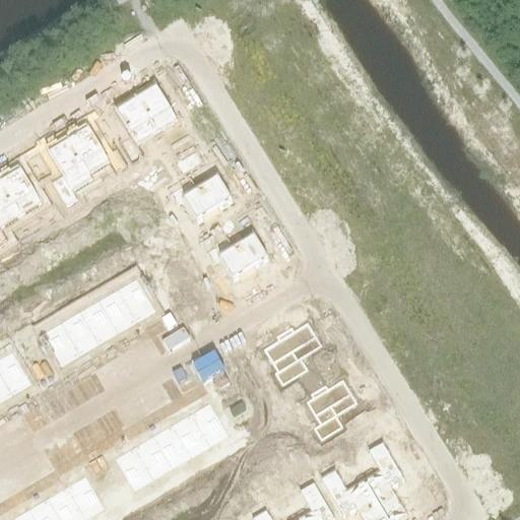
[(155,86),(135,99),(158,137),(179,124),(155,86)]
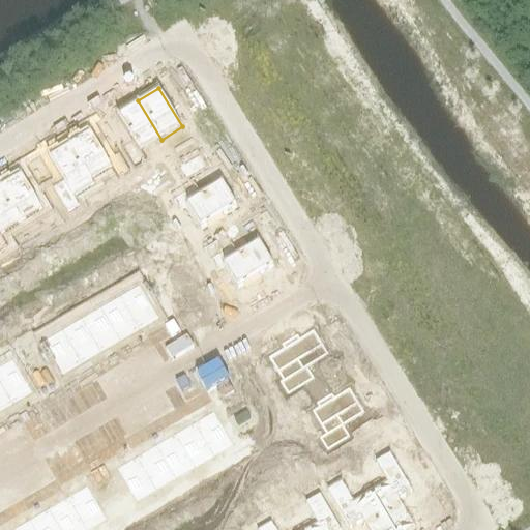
[(138,100),(116,114),(133,141),(122,148),(136,170),(147,163),(141,152),(162,140),(138,100)]
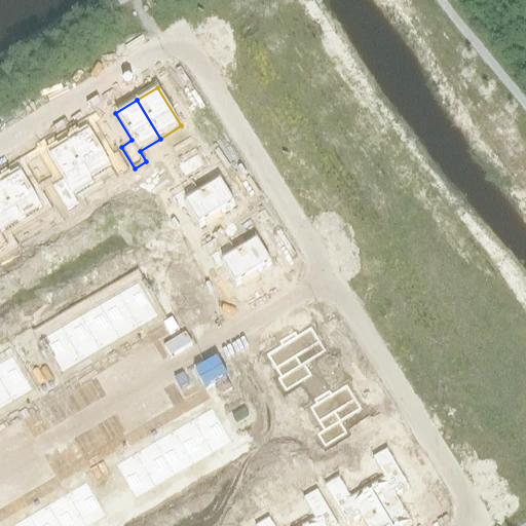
[(88,129),(68,143),(91,181),(92,181),(111,168),(118,179),(129,172),(116,150),(105,156),(88,129)]
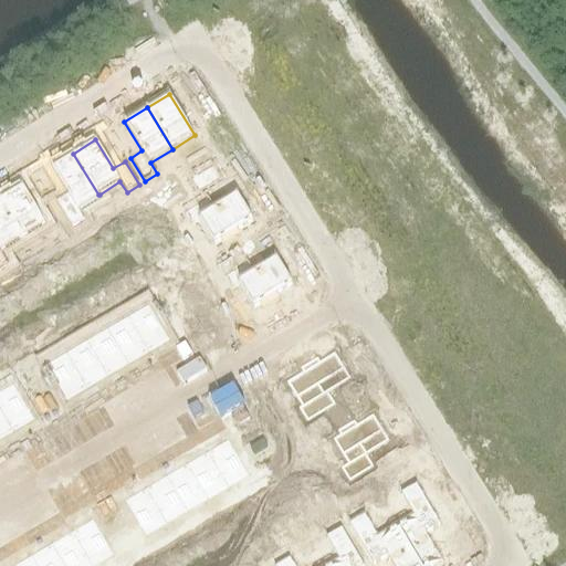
[(73,154),(51,167),(69,197),(56,203),(73,231),(86,222),(81,213),(103,200),(100,195),(98,195),(73,154)]
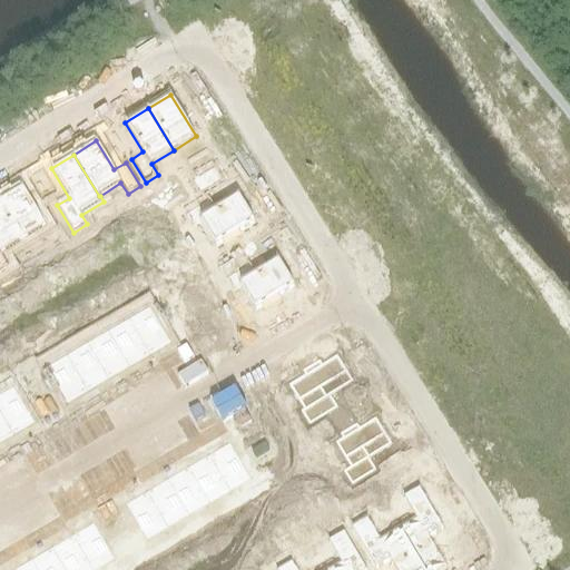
[(215,167),(193,180),(200,194),(223,180),(215,167)]
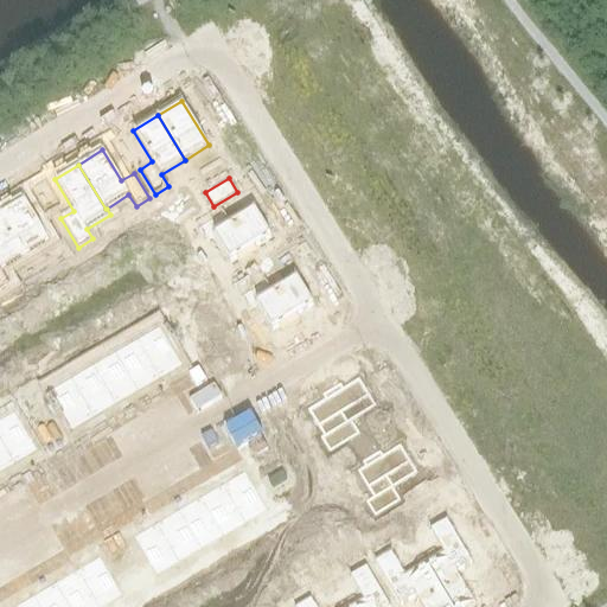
[(24,199),(0,212),(0,215),(27,257),(50,243),(24,199)]
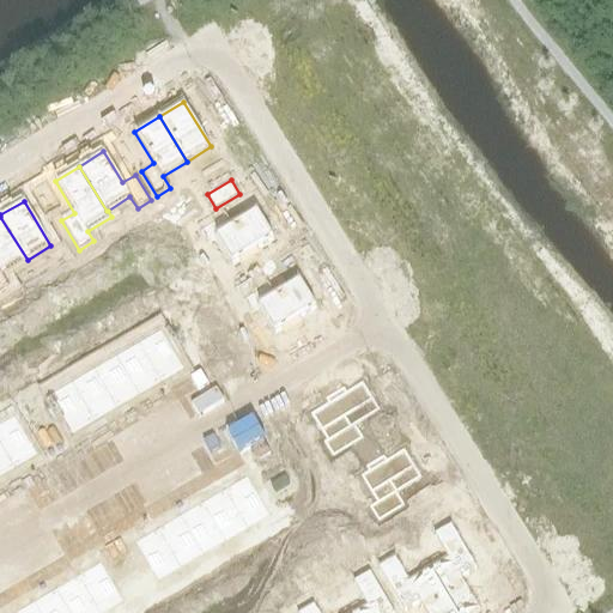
[(226,216),(200,231),(208,246),(217,241),(232,267),(241,262),(243,266),(260,255),(258,252),(275,241),(259,213),(234,229),(226,216)]
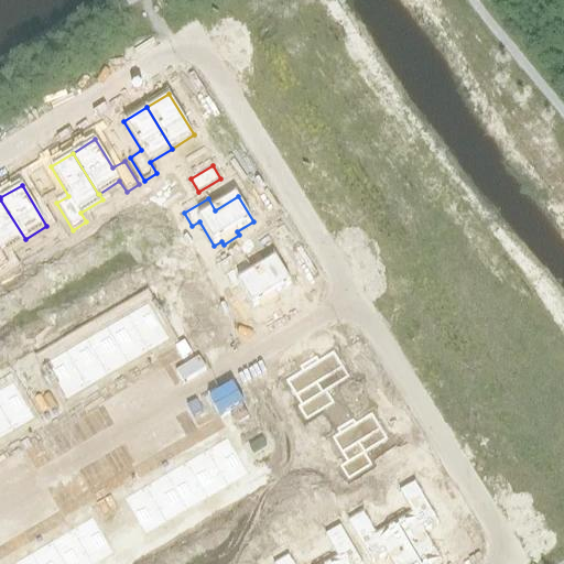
[(0,199),(0,269),(10,263),(3,252),(25,239),(0,199)]
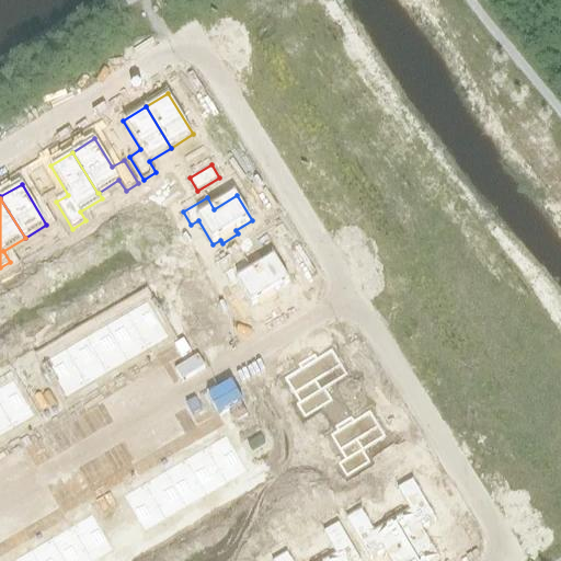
[(466,218),(459,208),(444,218),(449,228),(466,218)]
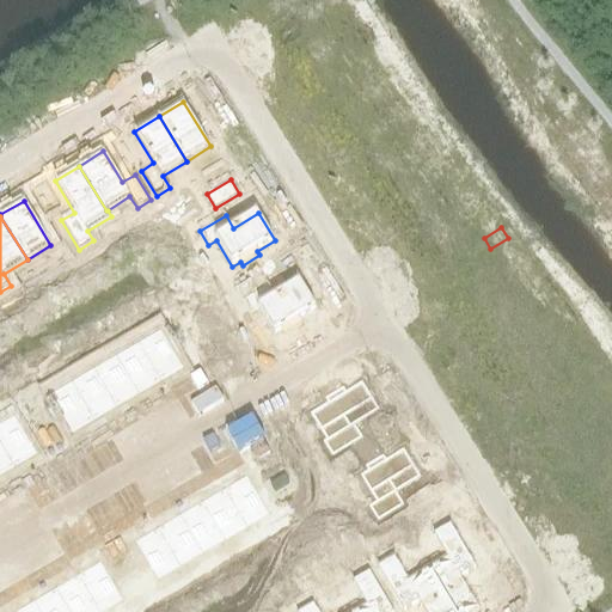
[(268,283),(243,300),(251,313),(259,308),(275,336),(283,331),(286,335),(303,324),(300,320),(318,310),(300,282),(276,298),(268,283)]
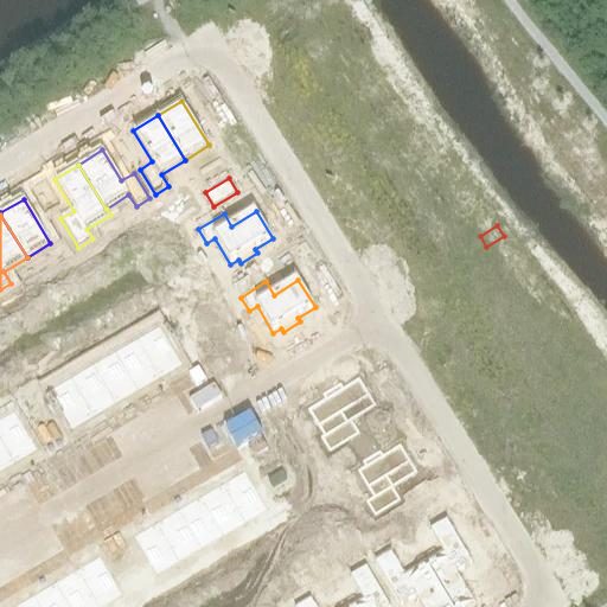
[(121,293),(113,298),(121,311),(129,306),(121,293)]
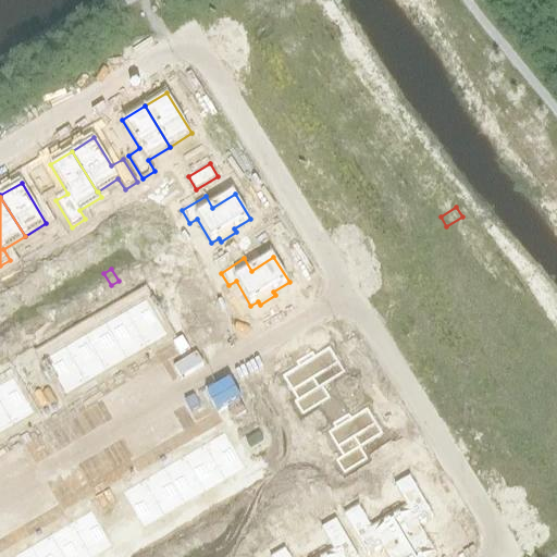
[(103,273),(96,277),(102,291),(111,285),(103,273)]
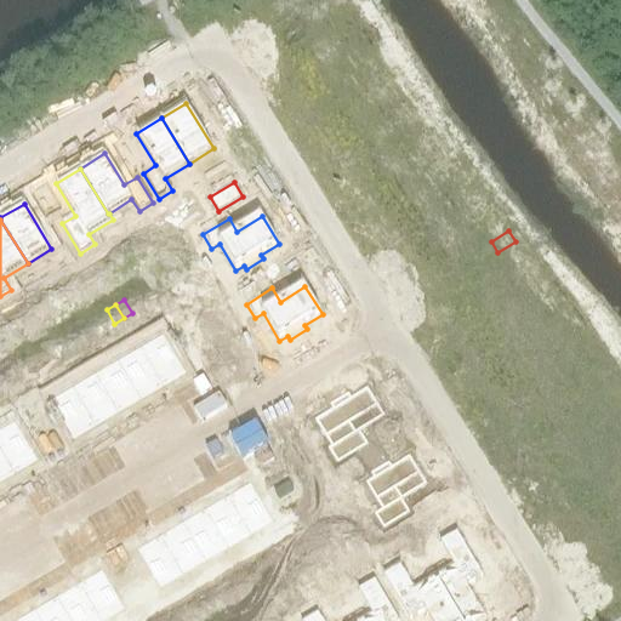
[(70,306),(60,313),(64,322),(77,314),(70,306)]
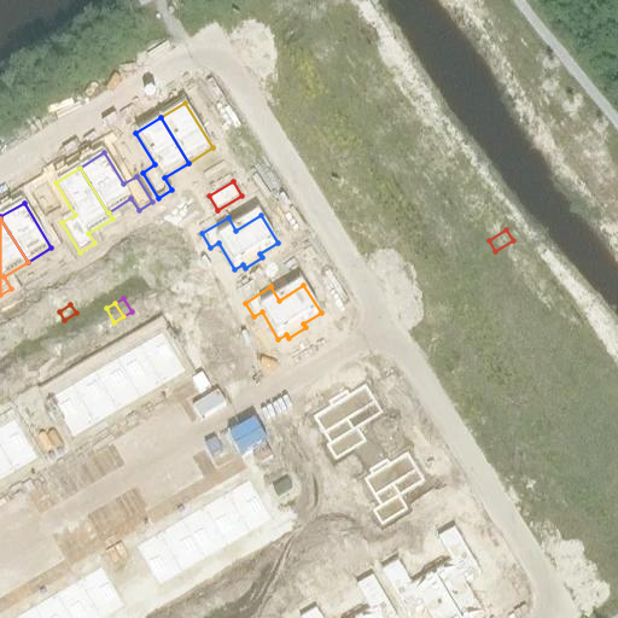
[(79,324),(70,330),(77,343),(87,338),(79,324)]
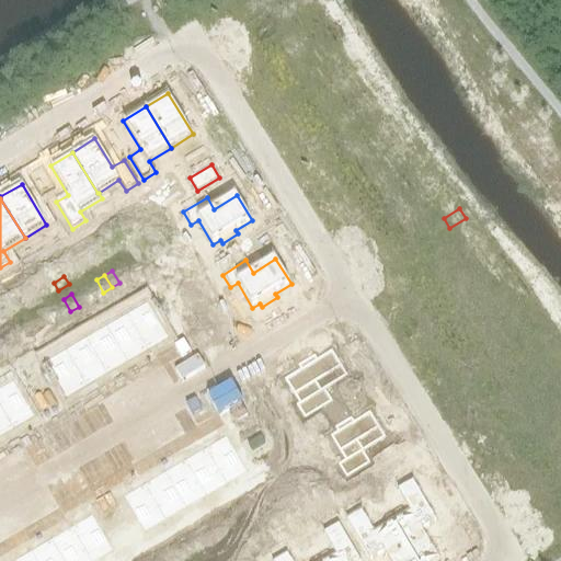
[(148,301),(127,313),(148,350),(169,338),(148,301)]
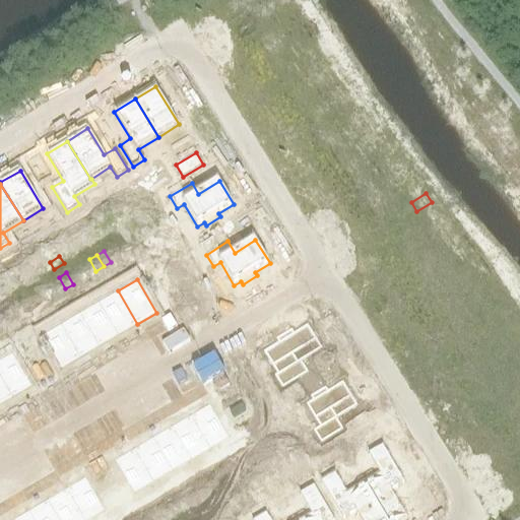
[(47,283),(40,288),(47,300),(54,296),(47,283)]
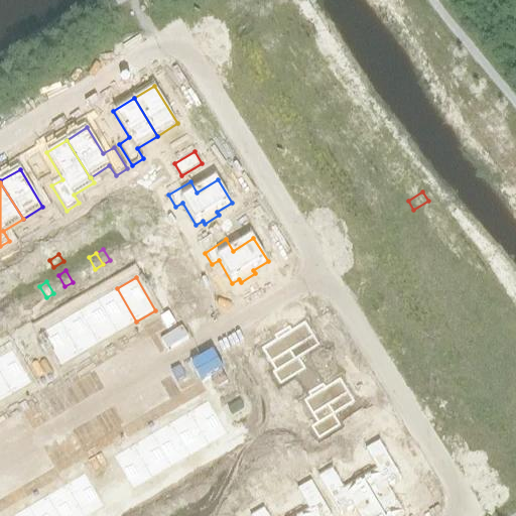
[(39,286),(32,290),(38,301),(46,297),(39,286)]
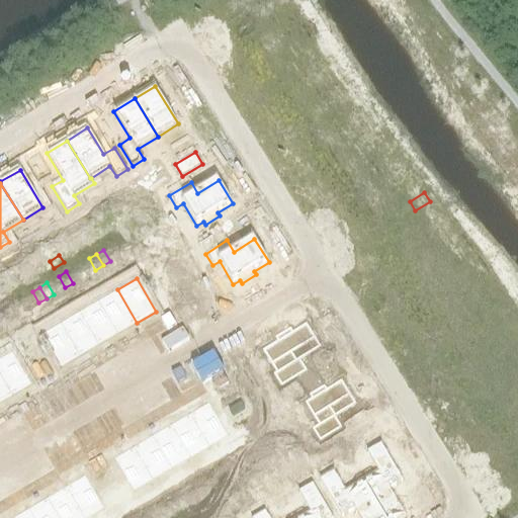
[(117,289),(98,300),(117,334),(137,323),(117,289)]
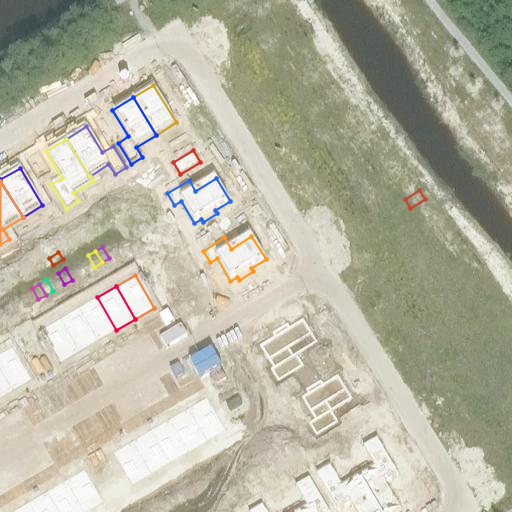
[(97,297),(78,308),(98,341),(116,330),(97,297)]
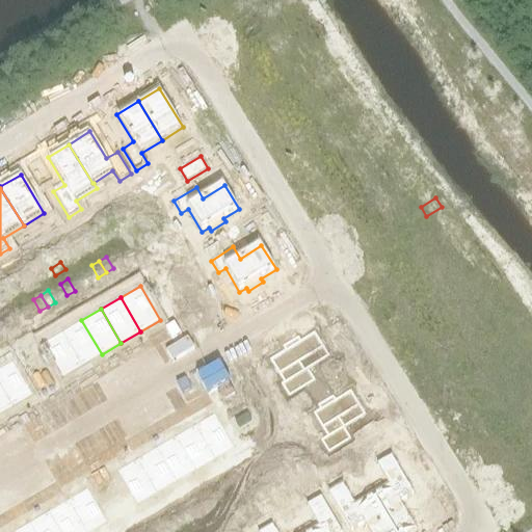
[(81,320),(62,331),(82,366),(102,354),(81,320)]
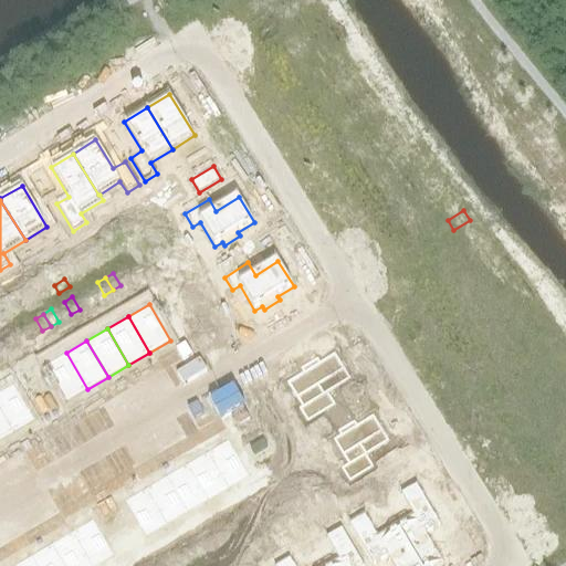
[(66,353),(45,365),(66,401),(87,389),(66,353)]
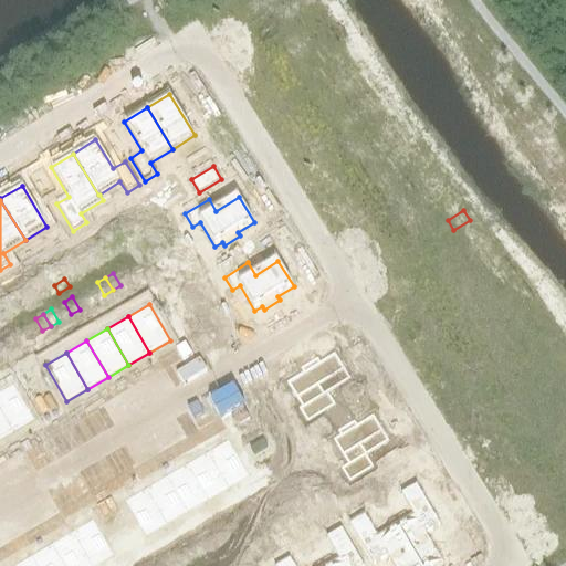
[(304,371),(287,381),(303,406),(300,408),(307,421),(335,405),(327,392),(350,378),(335,353),(320,363),(317,358),(302,368),(304,371)]
